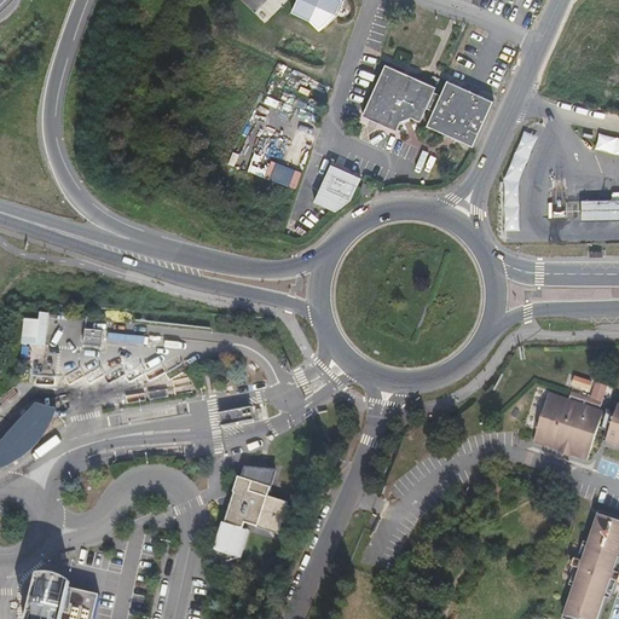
[(346,0),(307,0),(301,15),(320,23),(329,33),(346,17),(351,3),(346,0)]
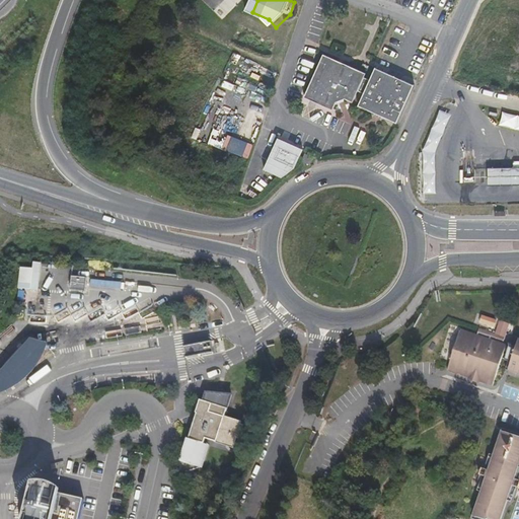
[(311,98),(330,106),(338,110),(340,106),(343,106),(351,103),(354,99),(358,100),(362,92),(367,94),(373,81),(367,78),(369,73),(345,63),(328,57),(311,98)]
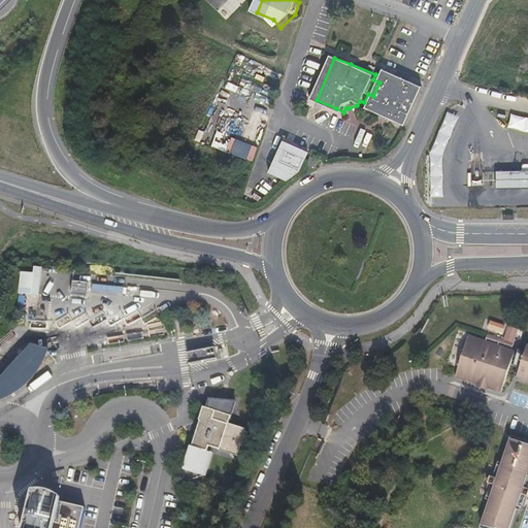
[(427,90),(388,72),(383,85),(380,83),(373,96),(376,98),(371,108),(410,126),(427,90)]
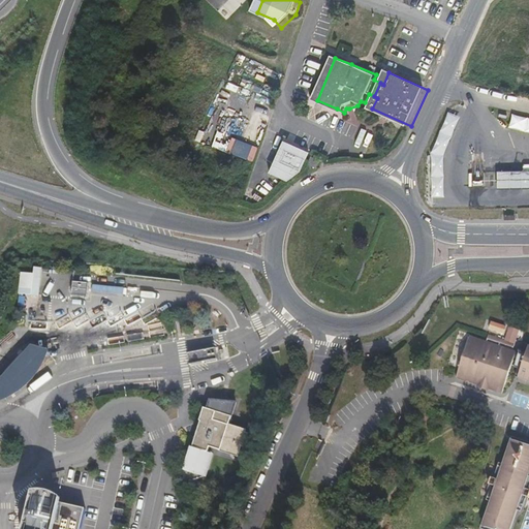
[(435,198),(447,199),(446,158),(463,118),(452,114),(434,154),(435,198)]
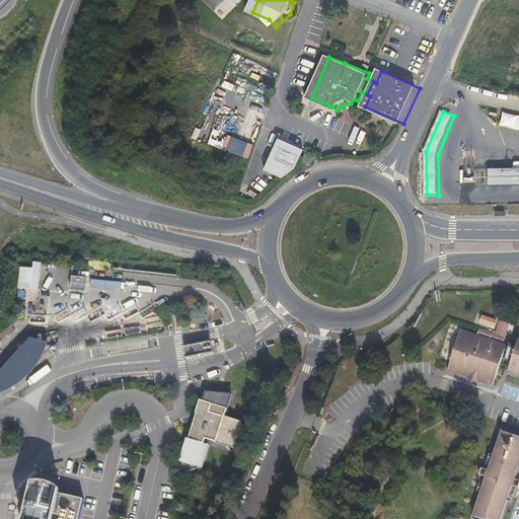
[(518,116),(506,113),(502,127),(518,130),(518,116)]
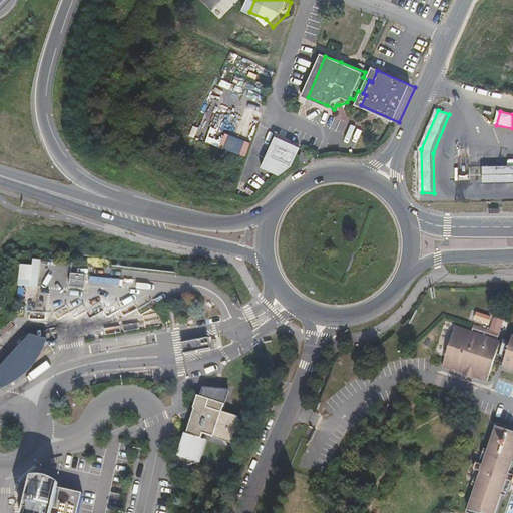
[(291,161),(302,145),(278,131),(261,160),(277,170),(291,161)]
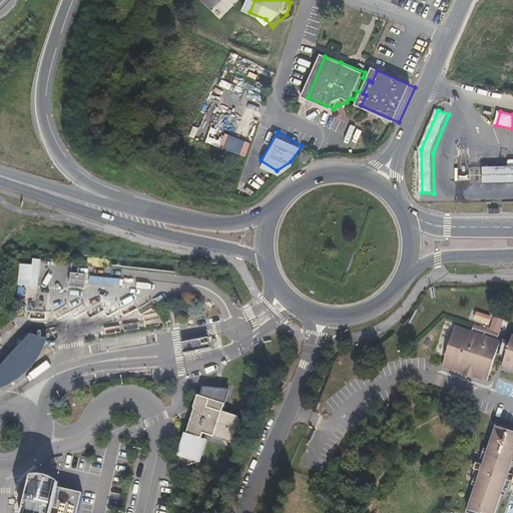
[(225,133),(220,146),(245,156),(250,143),(225,133)]
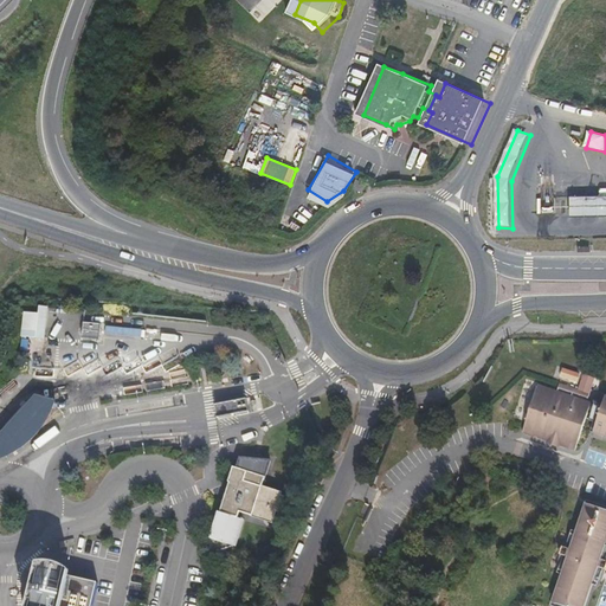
[(355,175),(349,187),(358,191),(361,193),(367,181),(362,179),(355,175)]
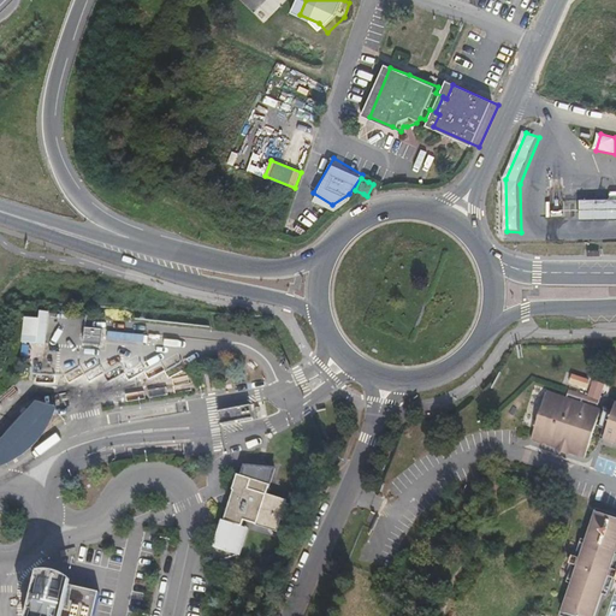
[(610,200),(578,200),(579,220),(615,219),(615,191),(611,191),(610,194),(610,200)]
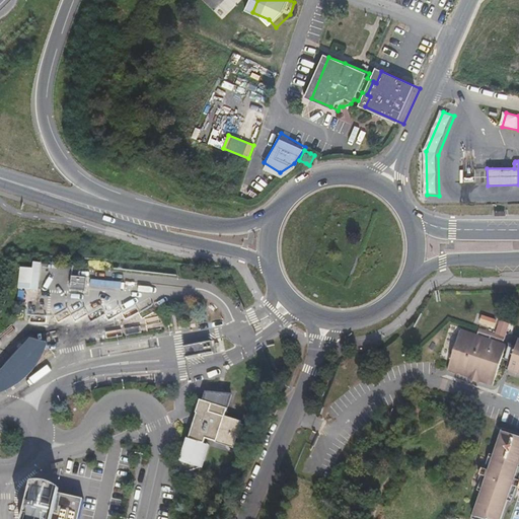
[(43,264),(35,263),(30,291),(36,292),(43,264)]
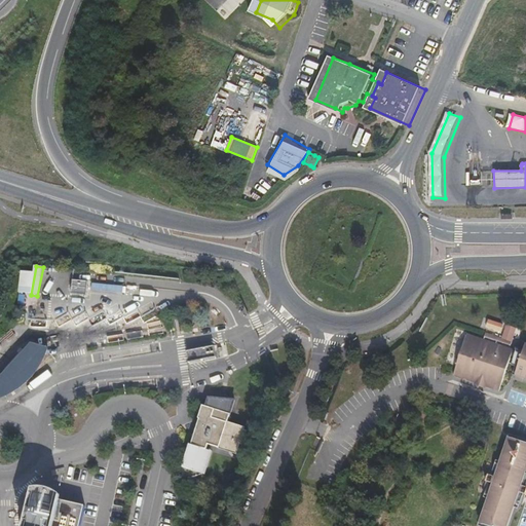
[(34,273),(21,270),(17,293),(31,295),(34,273)]
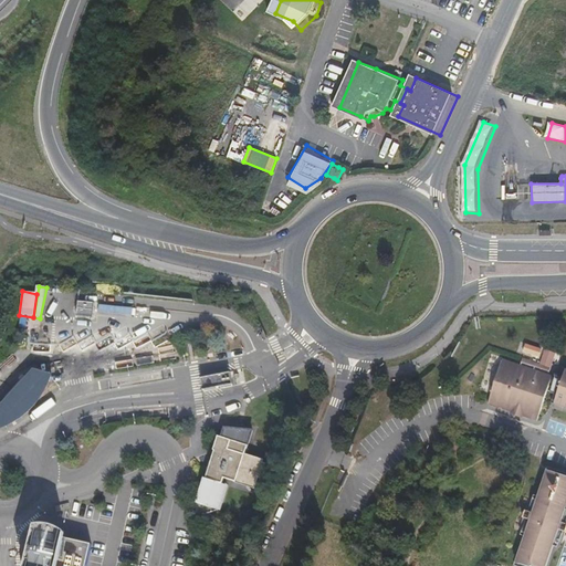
[(549,373),(552,367),(523,357),(521,363),(549,373)]
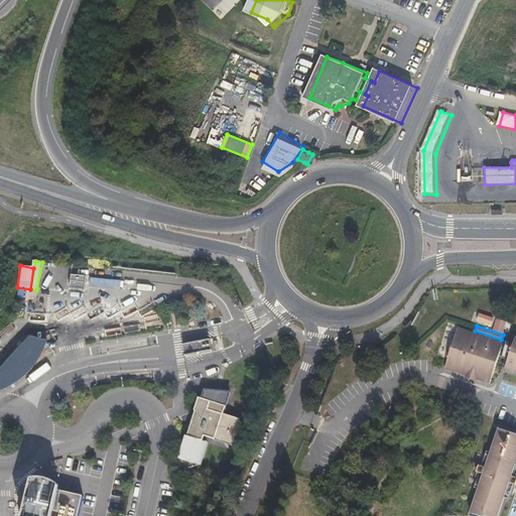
[(490,383),(503,343),(458,329),(444,368),(466,375),(466,377),(475,380),(476,378),(490,383)]
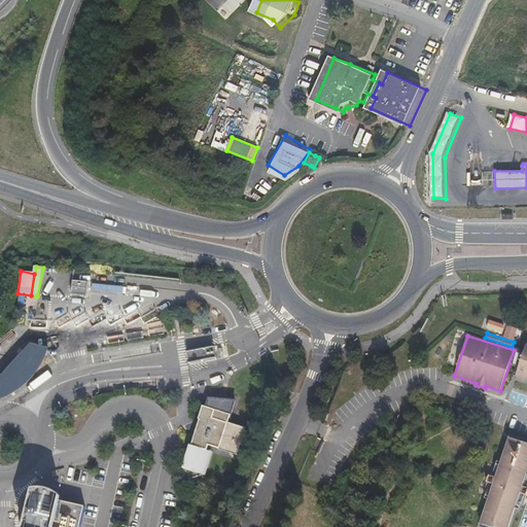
[(516,376),(526,346),(526,377),(524,379),(526,379),(526,344),(524,343),(514,375),(516,376)]
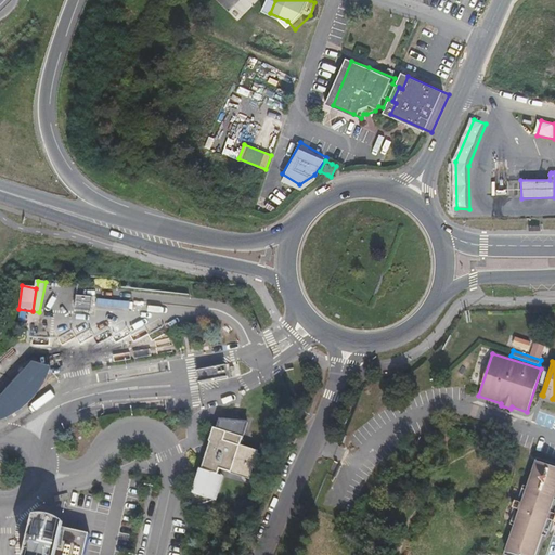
[(50,368),(34,363),(0,398),(0,421),(29,407),(50,378),(50,368)]
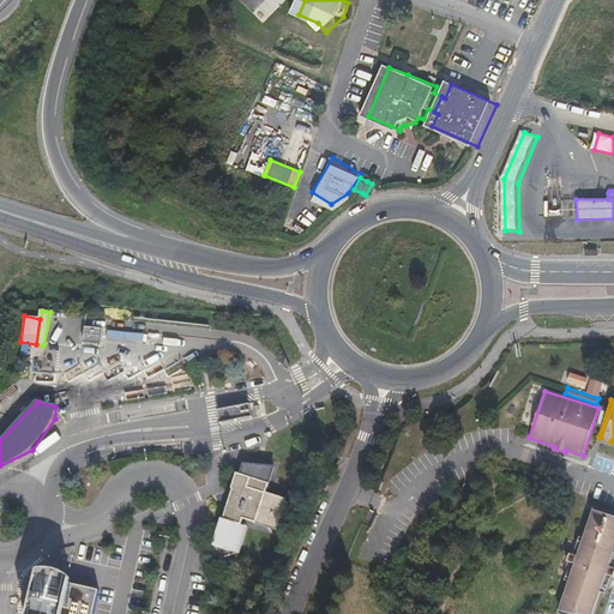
[(601,438),(611,441),(613,439),(613,403),(601,438)]
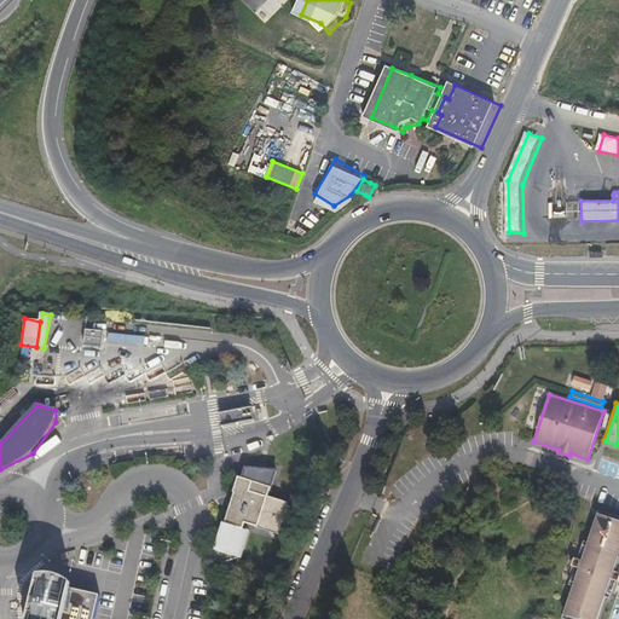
[(220,414),(223,427),(255,421),(253,408),(220,414)]
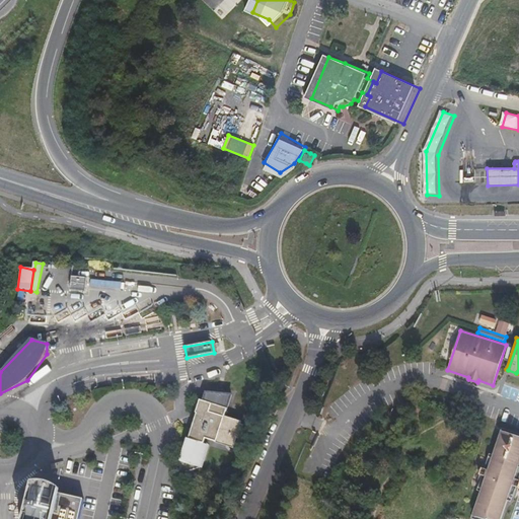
[(243,364),(244,362),(241,361),(236,363),(234,368),(234,372),(238,372),(240,373),(246,368),(243,364)]
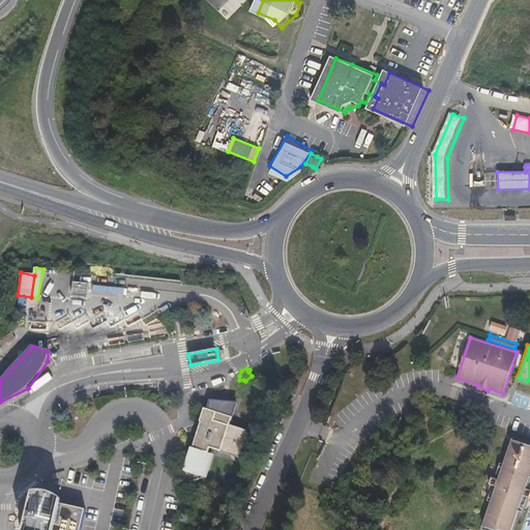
[(186,482),(190,481),(202,444),(216,401),(210,401),(207,409),(204,408),(200,421),(193,447),(190,446),(186,451),(183,458),(181,465),(182,472),(186,482)]
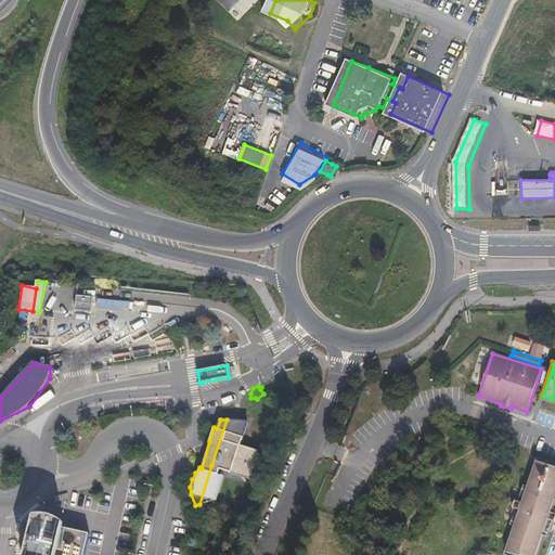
[(211,465),(199,504),(214,500),(221,475),(218,474),(220,468),(249,478),(253,465),(258,466),(261,456),(254,453),(255,450),(240,446),(247,422),(227,420),(211,465)]
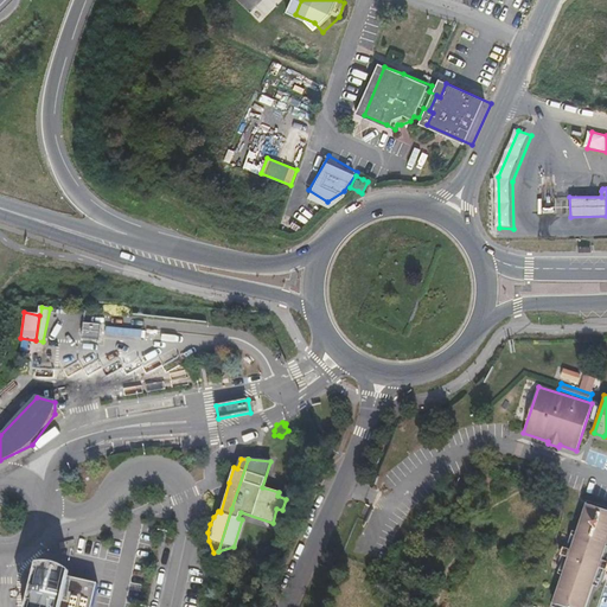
[(555,606),(586,606),(606,545),(606,508),(587,502),(551,606),(555,606)]
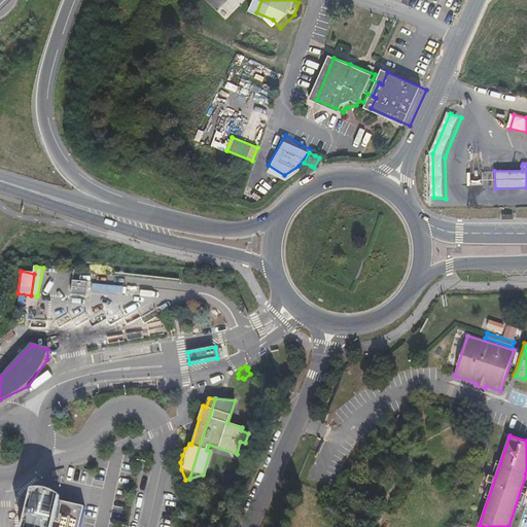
[(31,493),(27,492),(16,526),(77,526),(82,504),(56,499),(56,496),(32,490),(31,493)]
